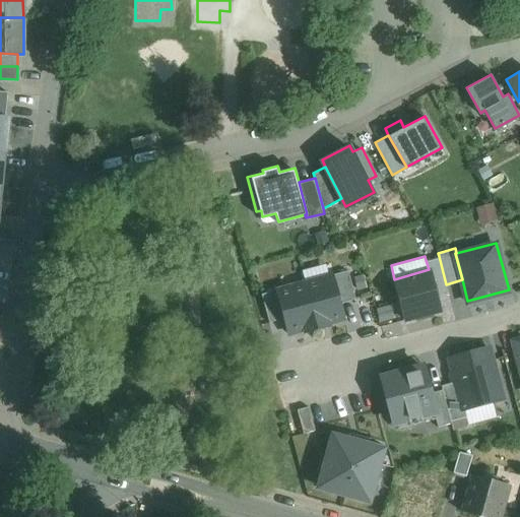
[(448,292),(446,284),(439,256),(426,260),(429,269),(430,269),(437,295),(448,292)]
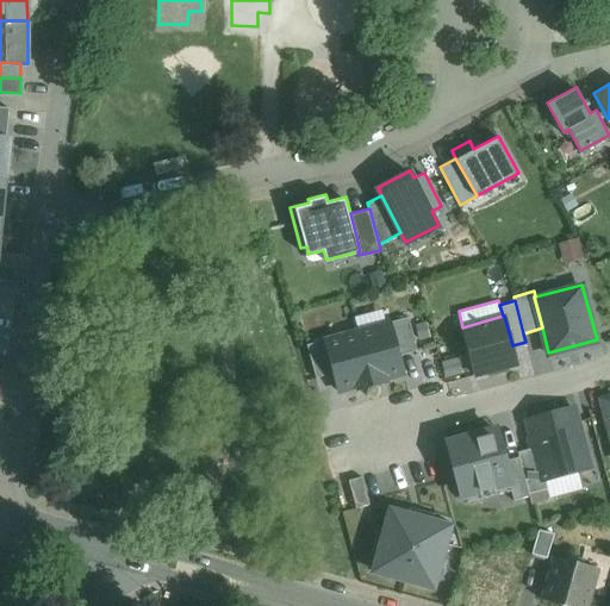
[(409,316),(390,320),(399,354),(417,349),(409,316)]
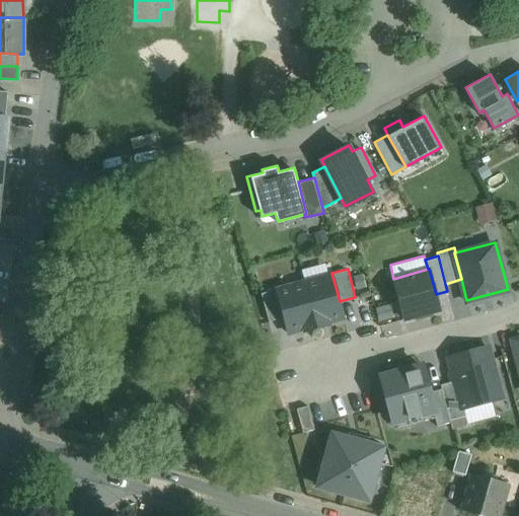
[(436,294),(429,269),(428,269),(393,279),(404,317),(415,314),(416,316),(431,312),(430,310),(439,308),(436,294)]
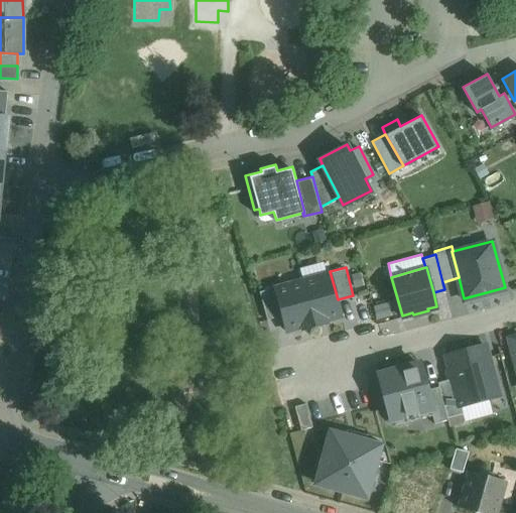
[(330,271),(302,278),(314,325),(328,321),(327,318),(342,314),(338,299),(330,271)]
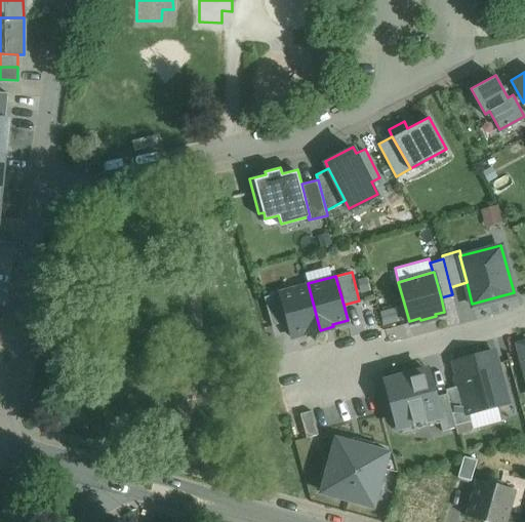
[(308,283),(280,291),(287,320),(292,335),(307,331),(308,333),(320,330),(308,283)]
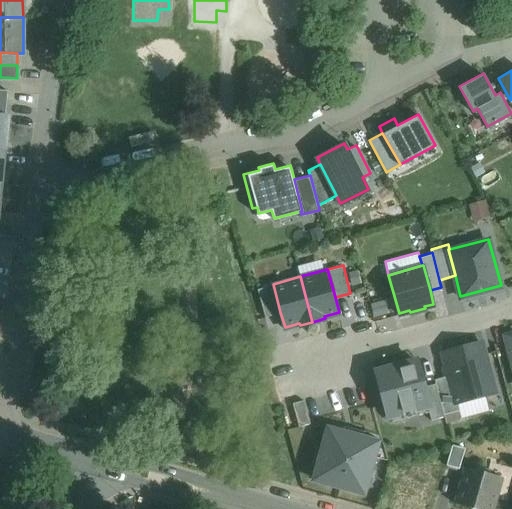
[(265,316),(280,312),(273,284),(257,288),(265,316)]
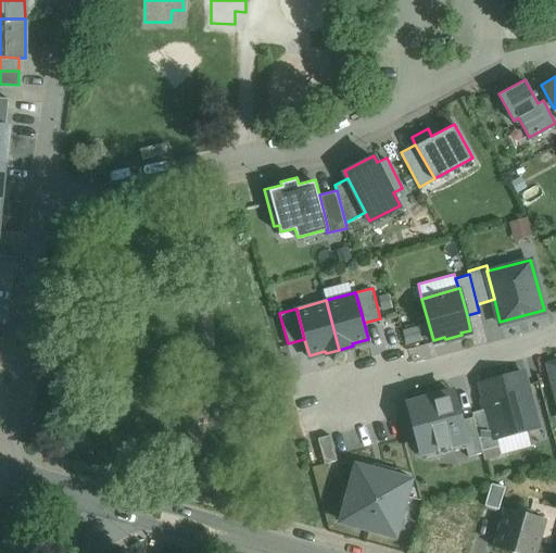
[(495,436),(496,436),(527,428),(536,425),(522,371),(480,381),(488,406),(495,436)]
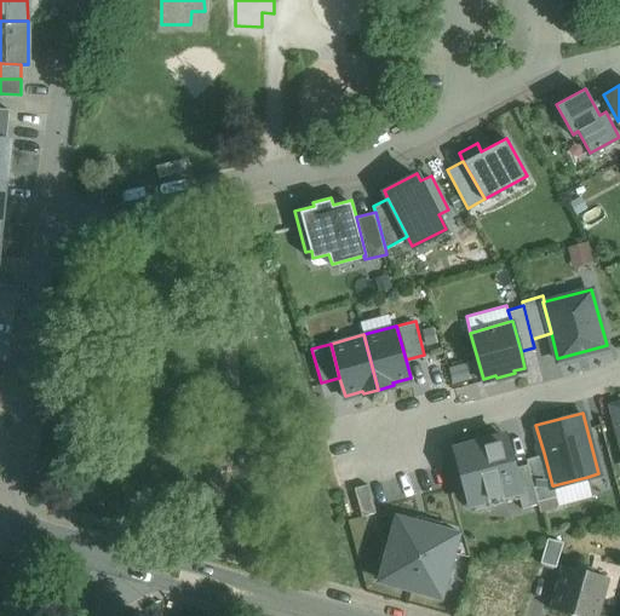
[(469,501),(517,488),(518,488),(514,466),(505,433),(454,447),(469,501)]
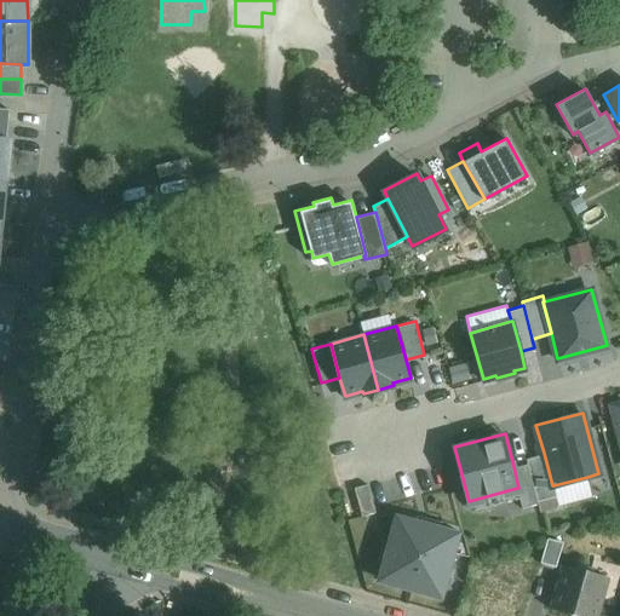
[(526,458),(527,462),(538,502),(540,510),(558,505),(554,485),(552,485),(544,453),(526,458)]
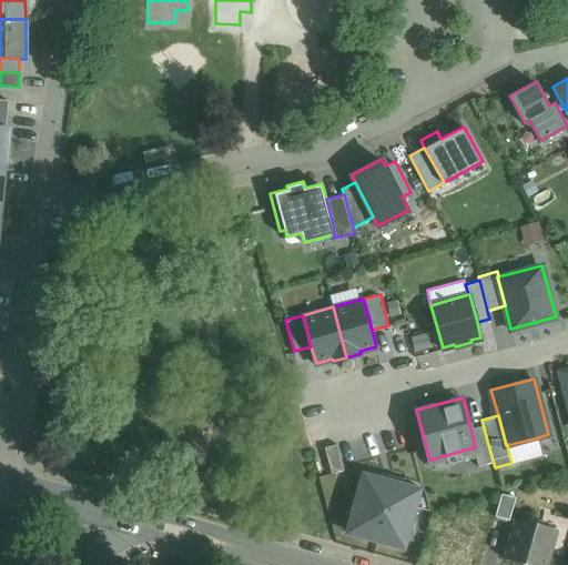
[(478,465),(493,461),(483,424),(470,427),(475,447),(474,447),(478,465)]
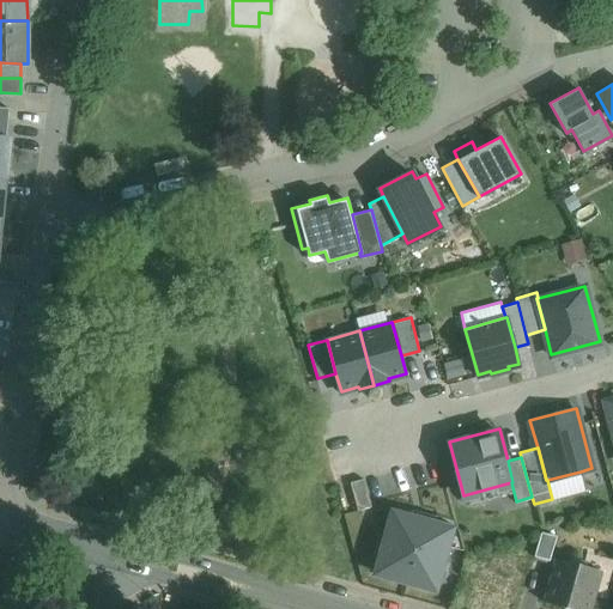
[(586,489),(581,472),(547,480),(552,499),(586,489)]
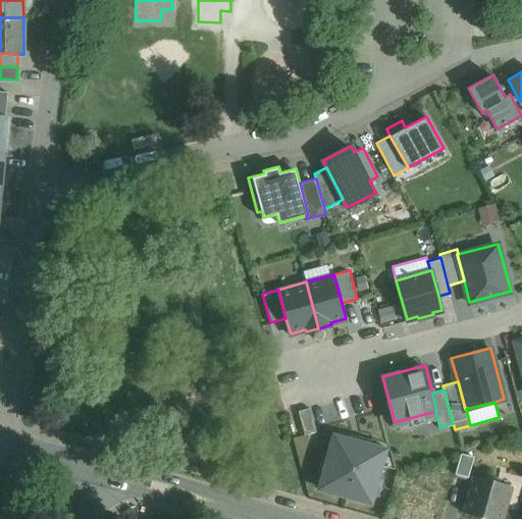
[(299,410),(305,432),(316,429),(309,407),(299,410)]
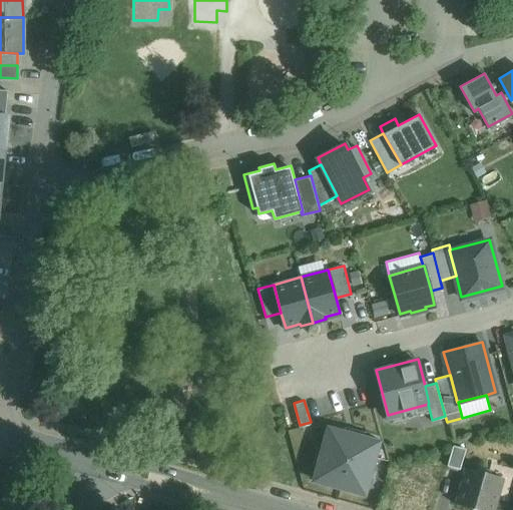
[(363,491),(373,456),(376,443),(330,430),(317,478),(363,491)]
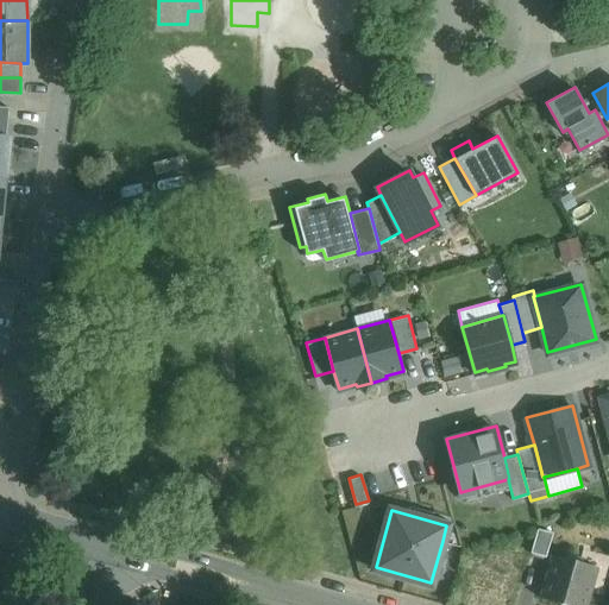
[(454,523),(446,525),(443,541),(460,546),(454,523)]
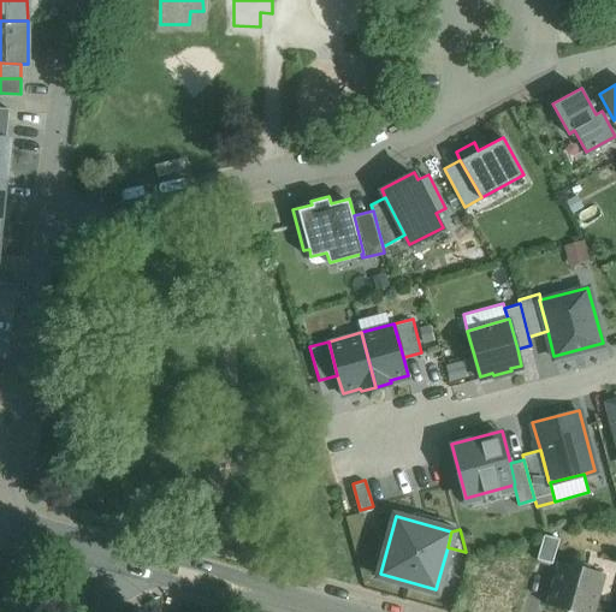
[(560,538),(544,533),(537,558),(552,562),(560,538)]
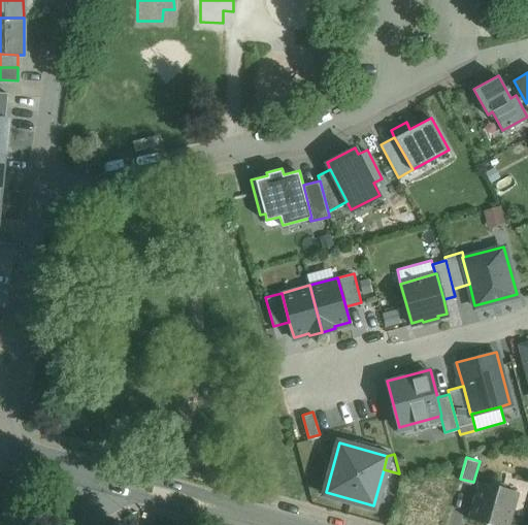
[(506,524),(517,491),(480,481),(469,518),(487,523),(487,522),(497,524),(506,524)]
